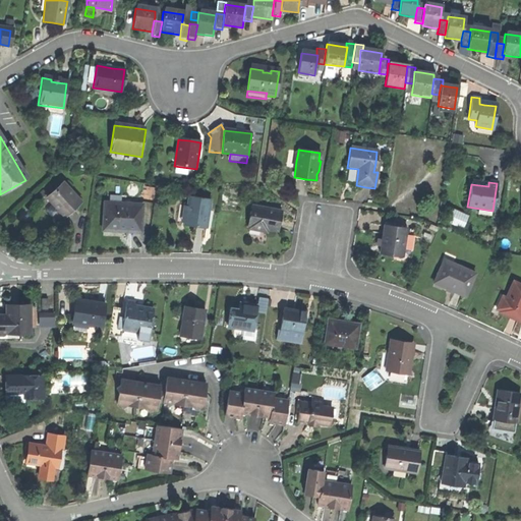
[(55,208),(63,218),(80,203),(63,183),(47,198),(55,208)]
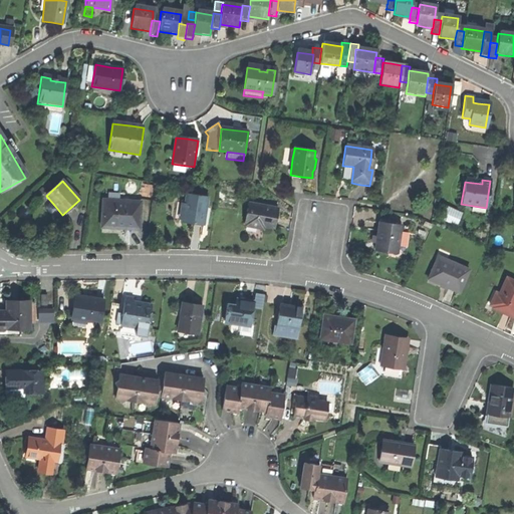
[(141,200),(153,202),(155,186),(144,184),(141,200)]
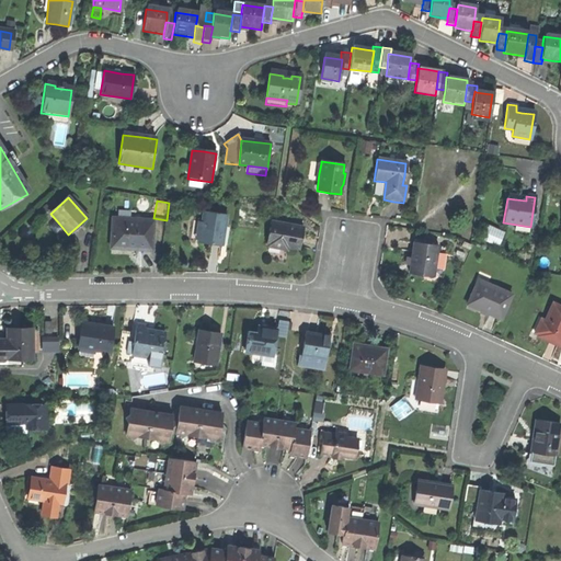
[(202,243),(221,247),(227,216),(189,209),(187,219),(184,237),(184,240),(202,243)]
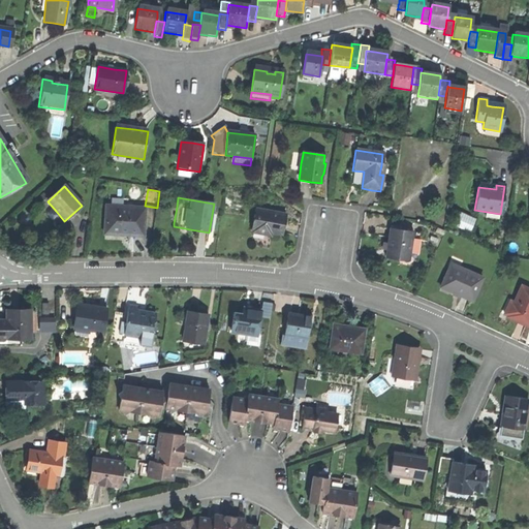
[(145,209),(105,206),(104,235),(123,236),(143,237),(145,209)]
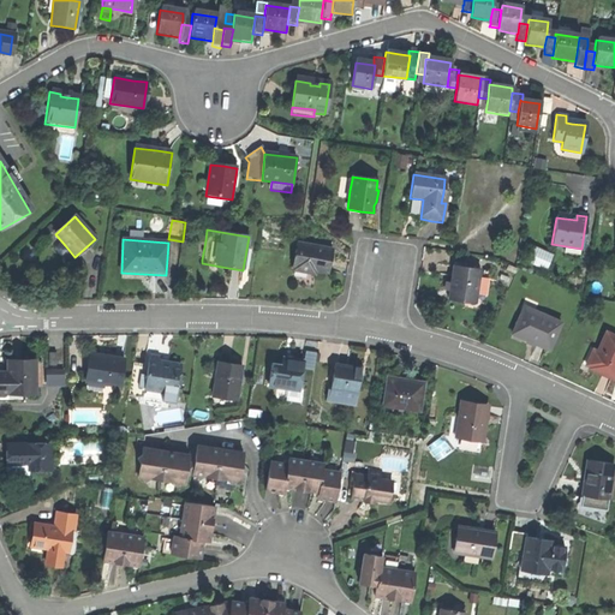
[(547,268),(554,252),(535,244),(529,260),(547,268)]
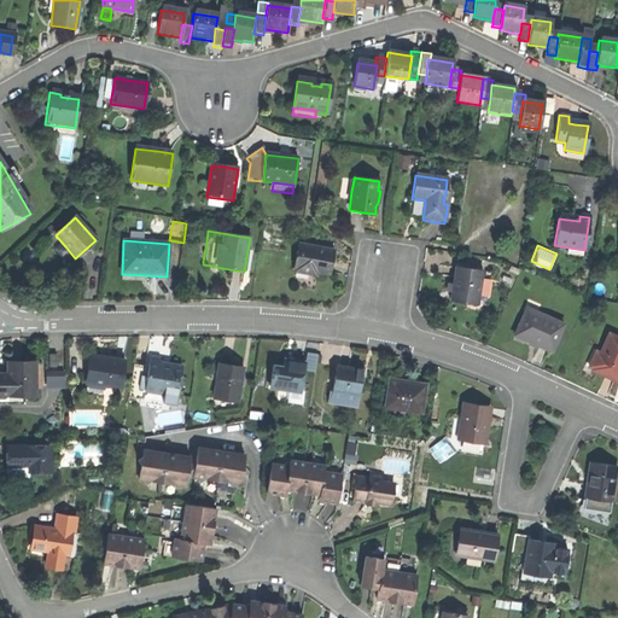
[(299,246),(295,273),(312,275),(312,273),(316,274),(331,275),(334,252),(321,250),(320,251),(313,250),(313,248),(299,246)]
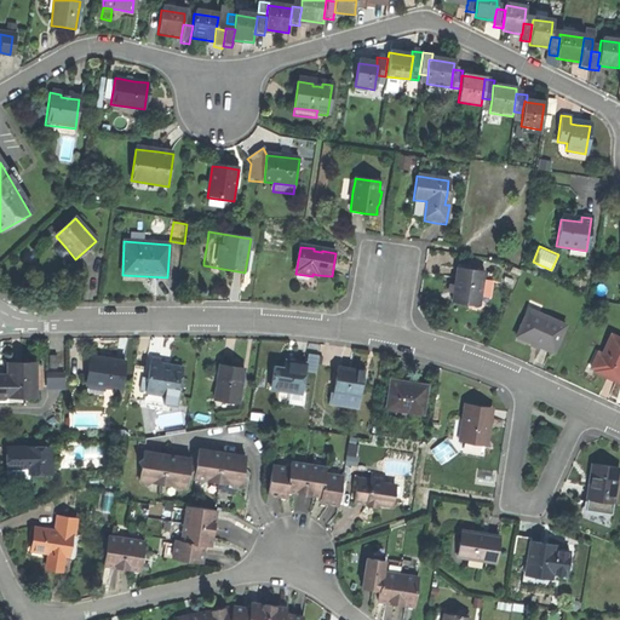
[(482,273),(454,270),(451,303),(466,305),(478,306),(482,276),(482,273)]
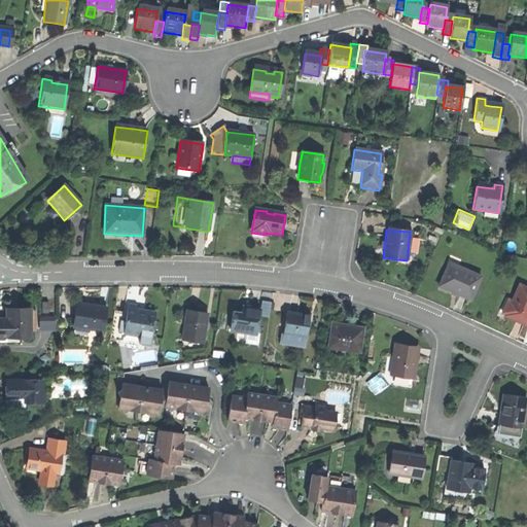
[(413,236),(410,235),(407,260),(414,260),(417,233),(413,232),(413,236)]
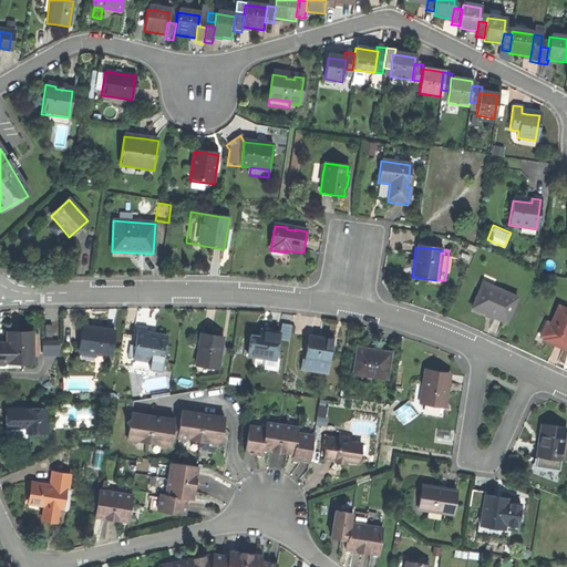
[(481,289),(471,309),(486,317),(487,315),(488,316),(491,317),(491,319),(504,326),(516,301),(492,289),(490,292),(481,289)]
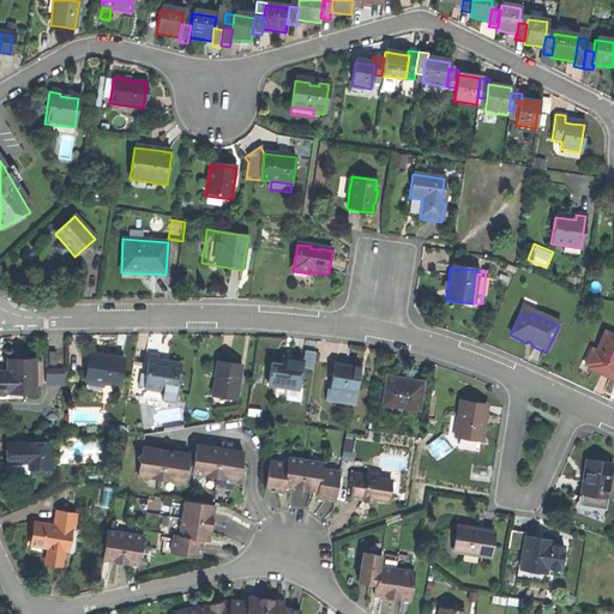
[(597,375),(612,381),(613,375),(613,336),(603,331),(595,350),(587,367),(585,369),(597,375)]
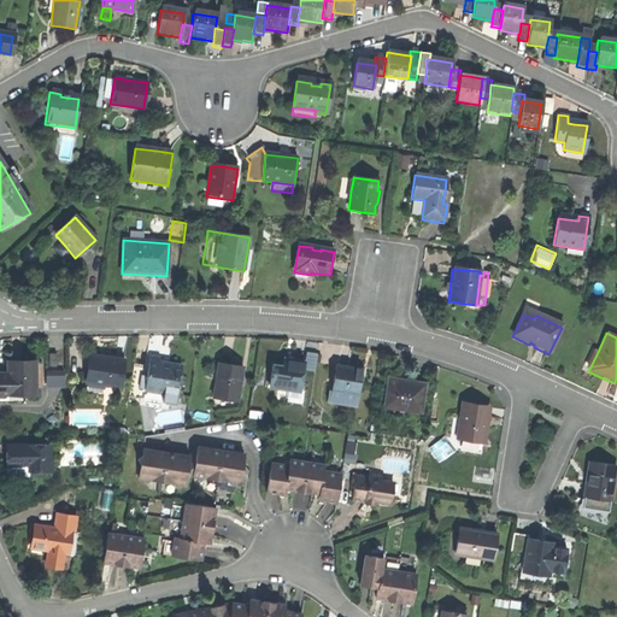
[(586,366),(589,369),(598,352),(593,350),(586,366)]
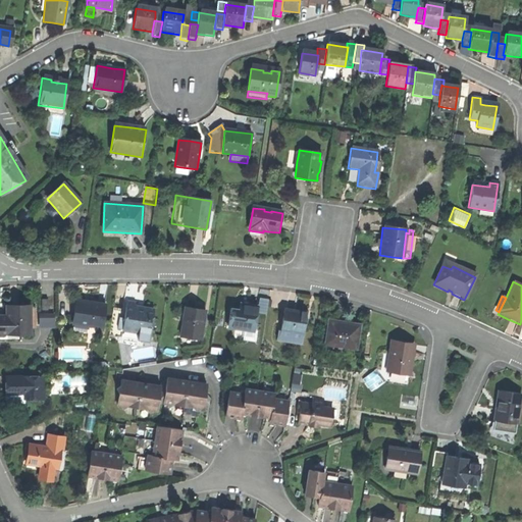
[(76,302),(72,324),(82,325),(100,328),(104,306),(91,304),(76,302)]
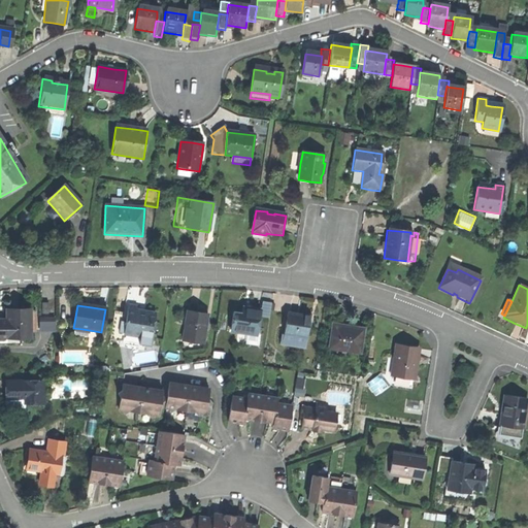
[(126,315),(123,335),(139,337),(152,338),(154,316),(143,315),(135,312),(135,306),(127,305),(126,315)]
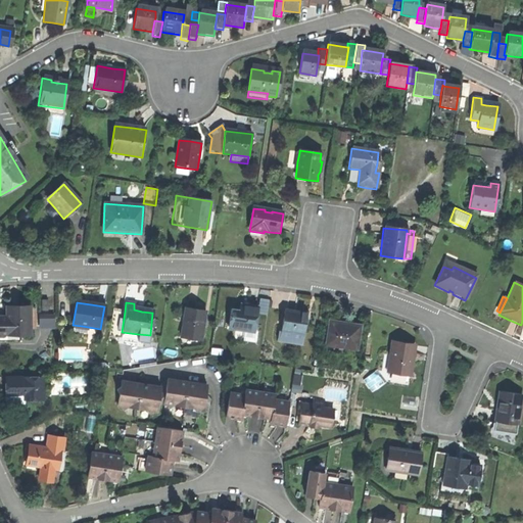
[(230,311),(228,328),(254,331),(257,308),(248,307),(239,306),(239,312),(230,311)]
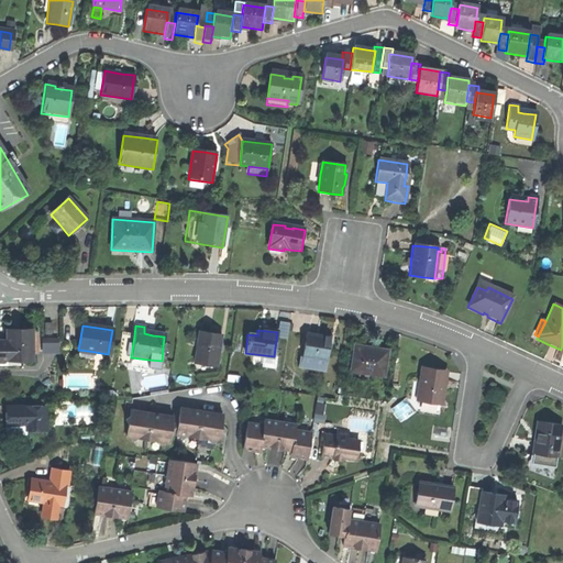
[(20,331),(11,331),(11,342),(11,349),(7,349),(7,361),(19,361),(32,361),(32,331),(20,331)]
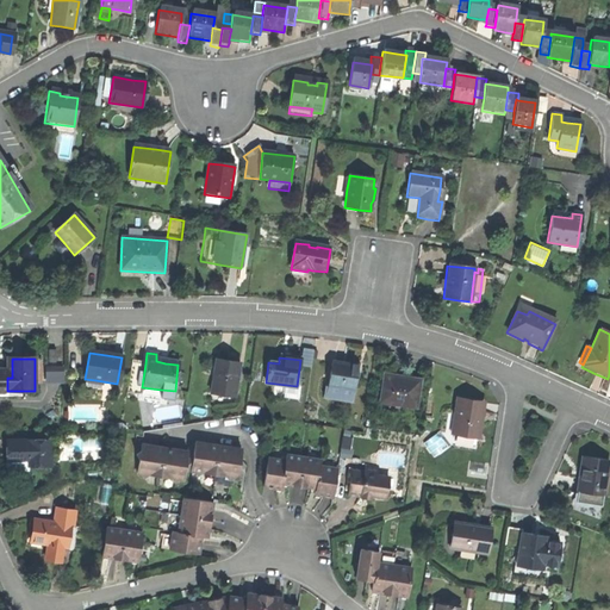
[(141,397),(142,387),(145,363),(131,362),(128,396),(141,397)]
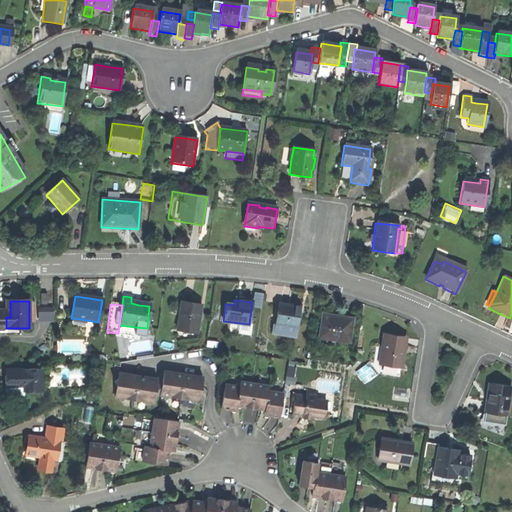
[(192,305),(182,304),(178,331),(198,333),(202,307),(192,305)]
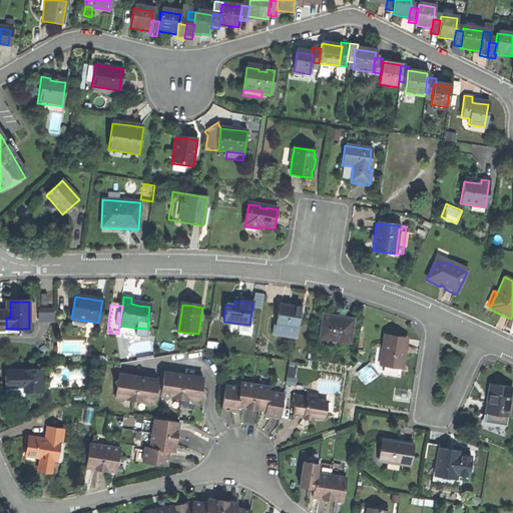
[(276,326),(298,329),(301,309),(290,307),(279,305),(276,326)]
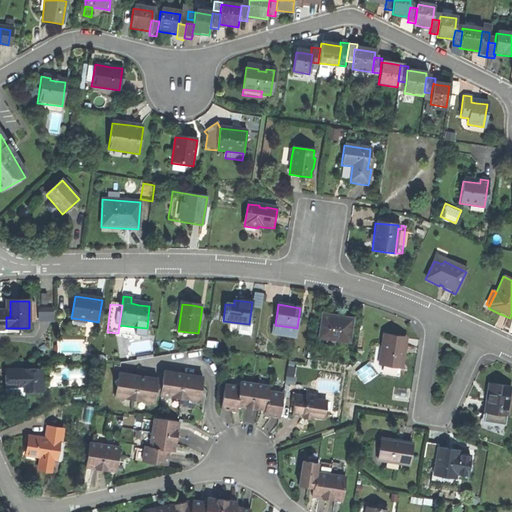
[(39,320),(54,319),(54,305),(38,306),(39,320)]
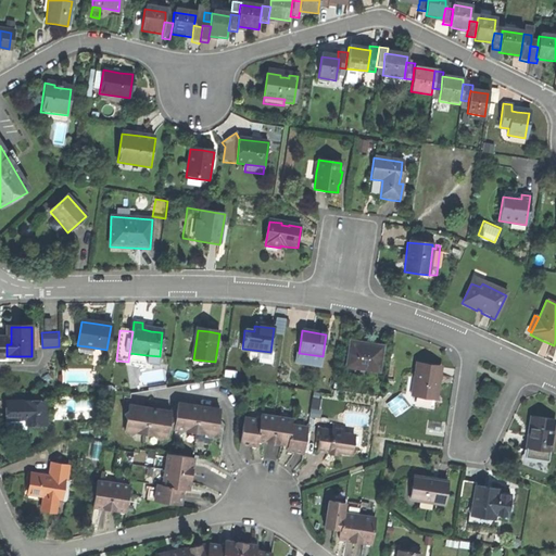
[(345,366),(378,371),(382,348),(366,345),(350,342),(345,366)]
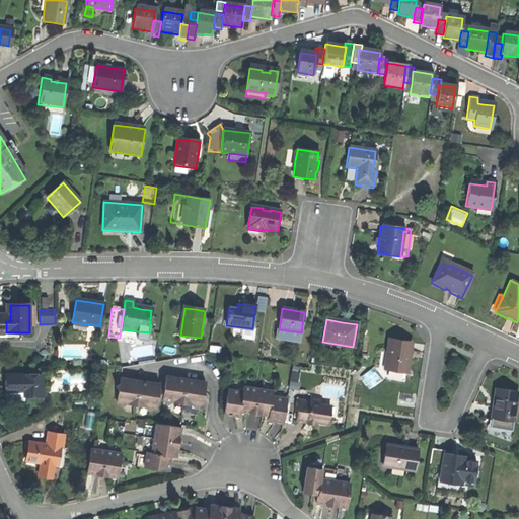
[(299,344),(301,332),(279,329),(278,341),(299,344)]
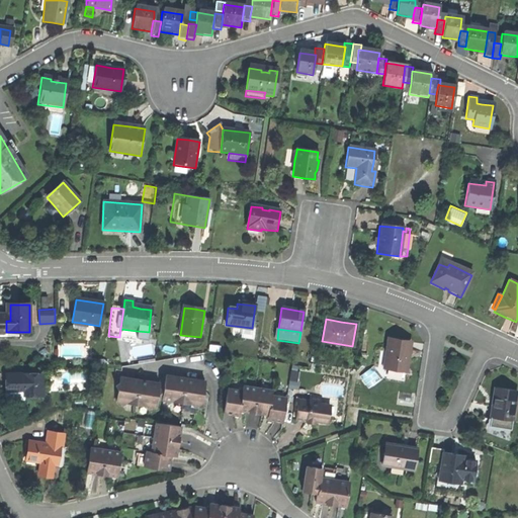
[(148,341),(149,332),(137,331),(136,339),(148,341)]
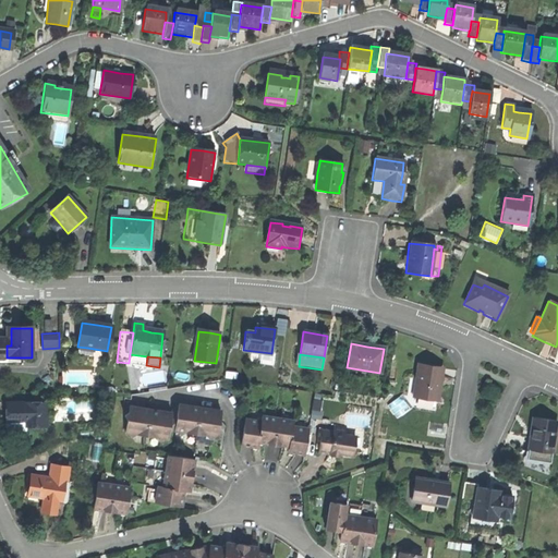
[(414,398),(438,401),(443,370),(431,368),(419,366),(414,398)]
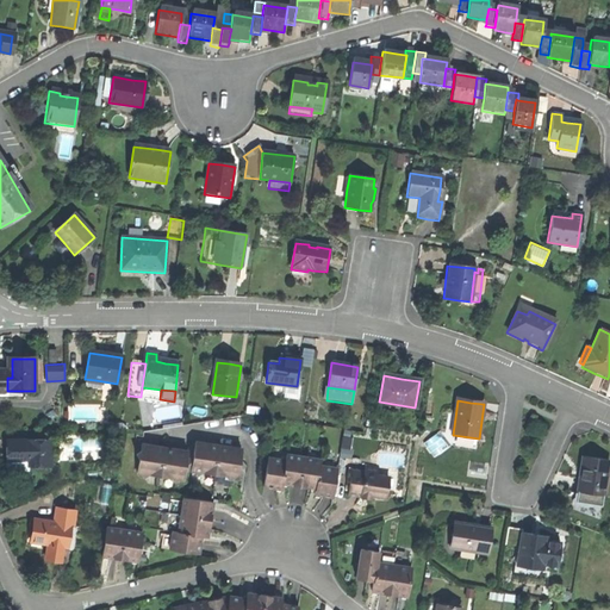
[(425,442),(435,454),(449,444),(439,431),(425,442)]
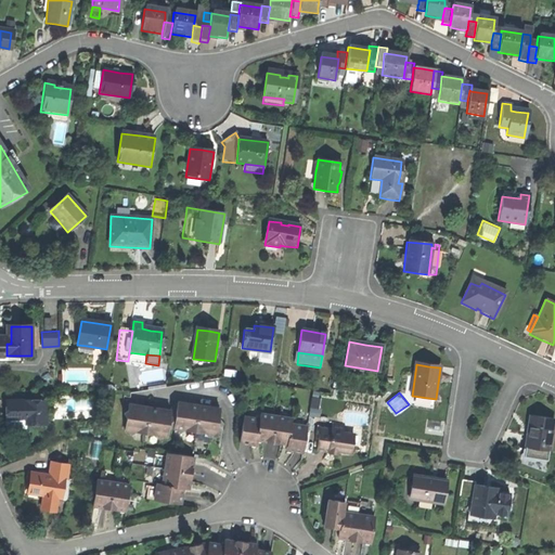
[(46,400),(4,401),(5,413),(5,421),(25,421),(25,425),(46,425),(46,400)]
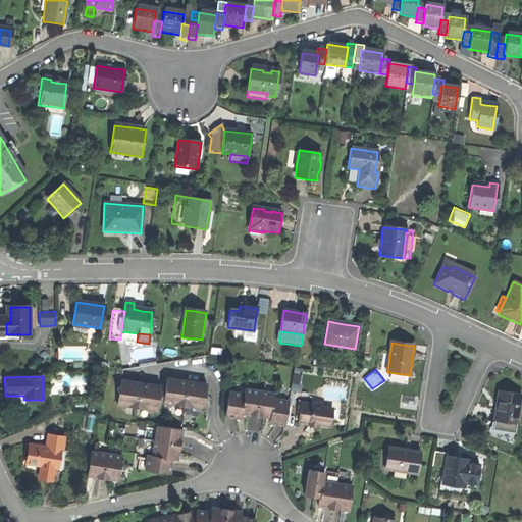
[(157,411),(158,403),(160,386),(120,382),(120,386),(115,388),(118,392),(117,405),(121,405),(122,409),(125,407),(131,407),(142,408),(148,409),(150,413),(152,410),(157,411)]
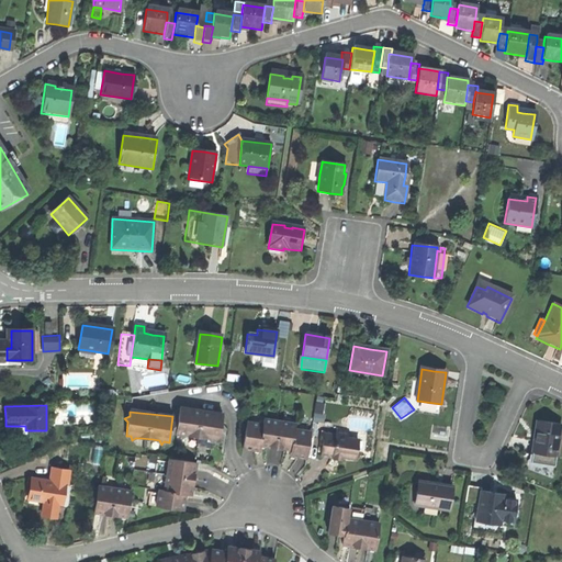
[(268,447),(277,448),(280,422),(265,419),(263,424),(260,446),(268,447)]
